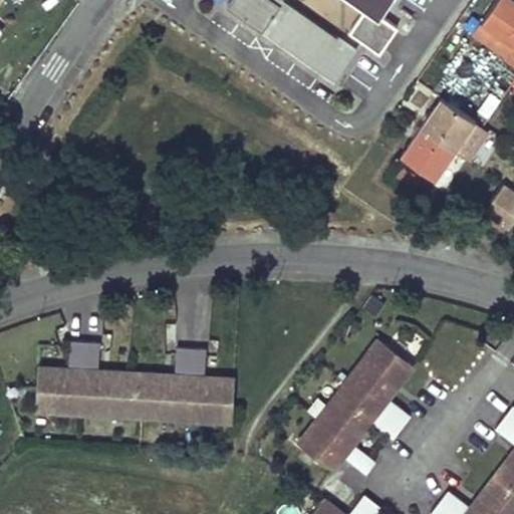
[(230,0),(226,6),(332,80),(354,48),(337,36),(332,42),(272,0),(230,0)]
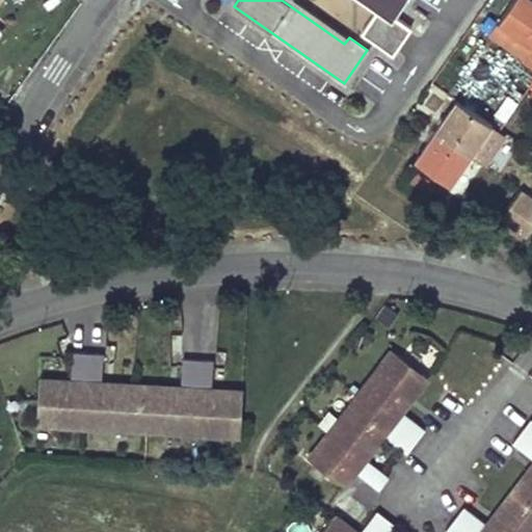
[(369,0),(392,16),(403,0),(369,0)]
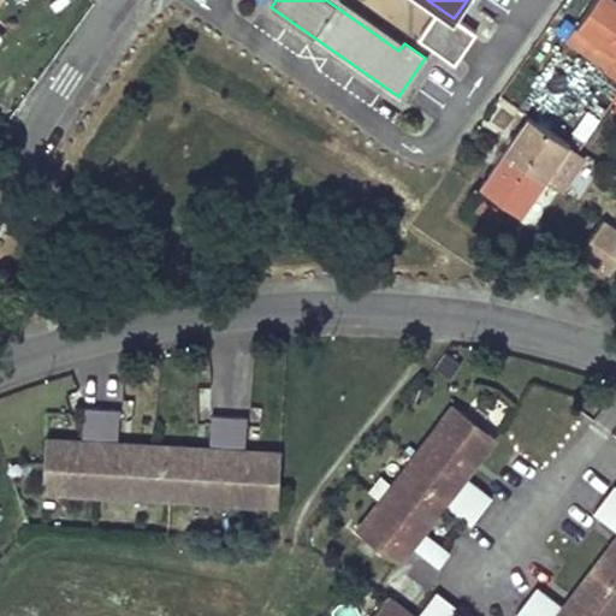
[(615,0),(593,0),(576,27),(615,53),(605,67),(615,75),(615,0)]
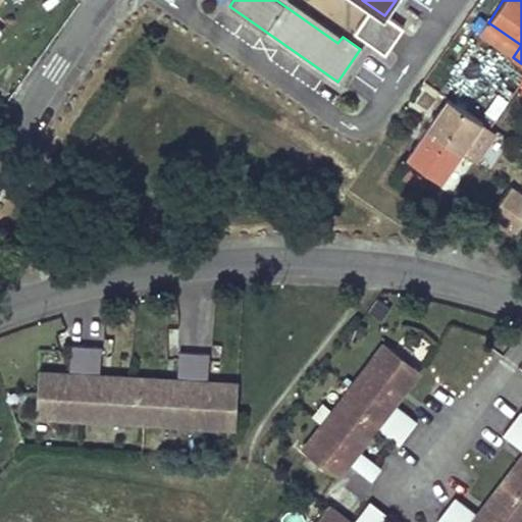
[(488,22),(479,35),(513,57),(521,45),(488,22)]
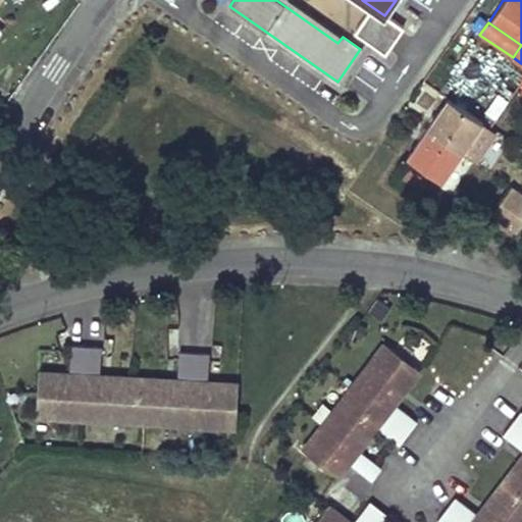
[(460,85),(450,99),(469,112),(479,98),(460,85)]
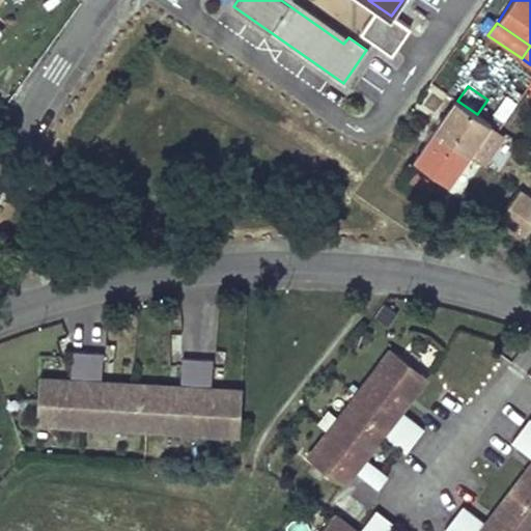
[(457,101),(455,100),(436,130),(481,161),(483,158),(471,150),(487,128),(490,123),(477,114),(457,101)]
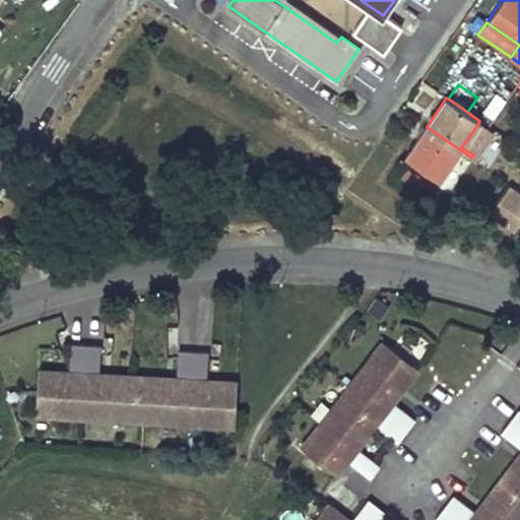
[(489,132),(477,125),(461,147),(473,154),(489,132)]
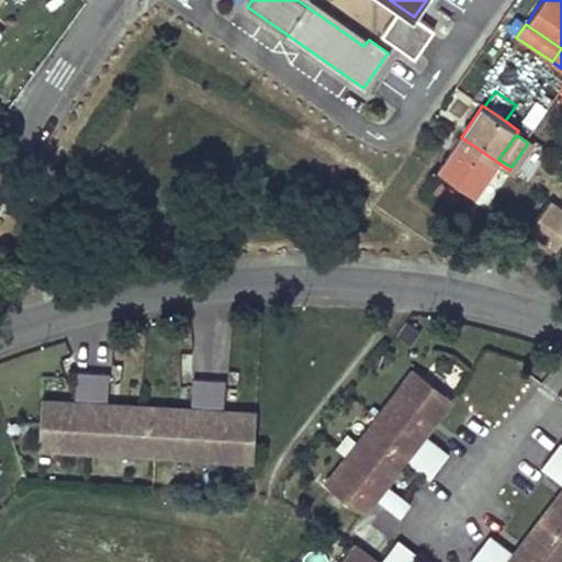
[(509,170),(461,137),(424,190),(460,215),(474,194),(486,203),(509,170)]
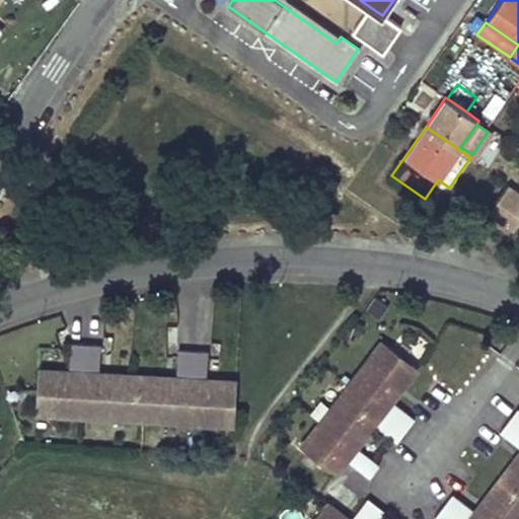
[(488,213),(513,231),(518,222),(518,191),(508,183),(488,213)]
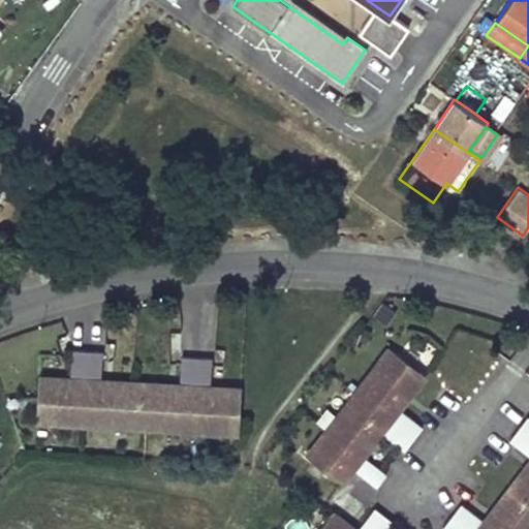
[(421,375),(386,348),(332,417),(338,422),(328,435),(322,430),(302,457),(337,485),(347,471),(370,489),(380,475),(358,458),(376,434),(398,450),(417,426),(395,408),(421,375)]
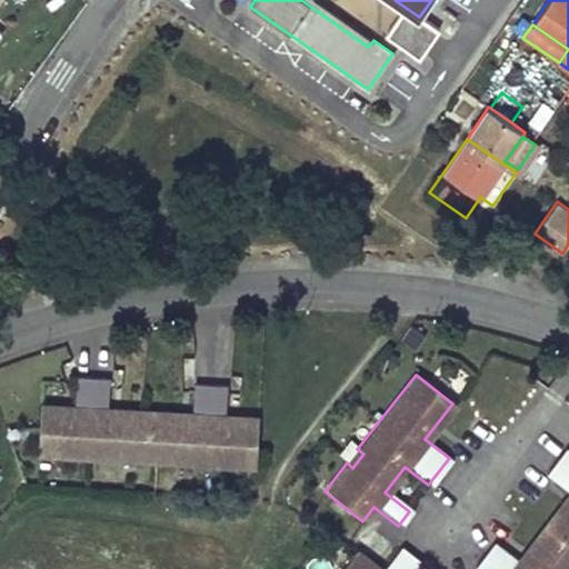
[(236,420),(238,389),(206,387),(203,416),(119,409),(121,379),(89,376),(86,407),(46,403),(42,443),(62,445),(61,453),(129,459),(130,450),(185,455),(185,463),(245,468),(246,461),(265,462),(268,422),(236,420)]
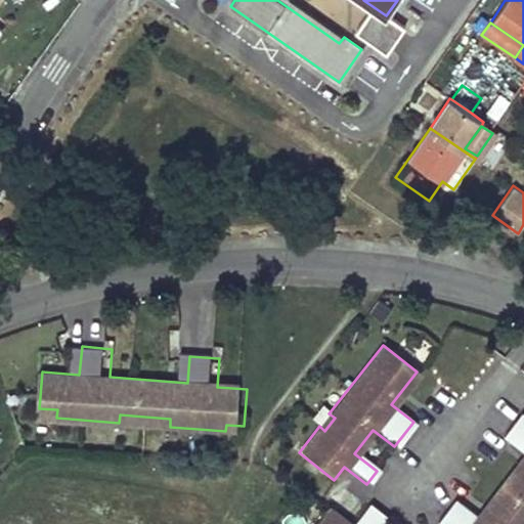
[(57,409),(39,408),(39,417),(56,418),(57,409)]
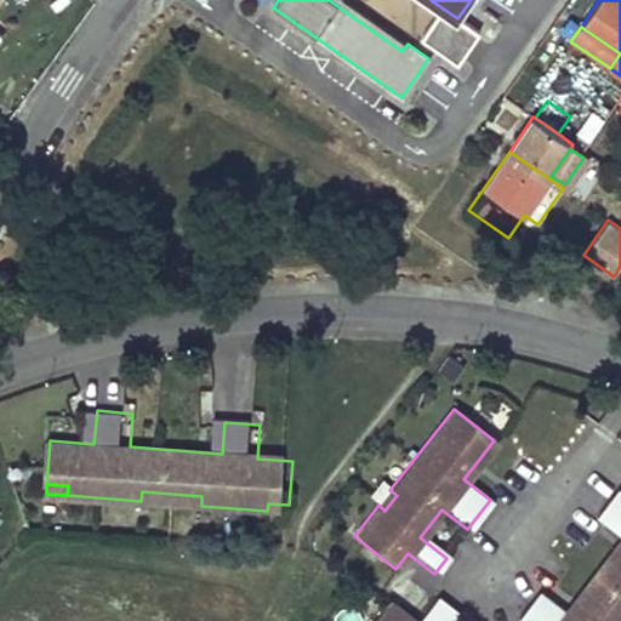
[(397,495),(389,490),(379,505),(385,511),(397,495)]
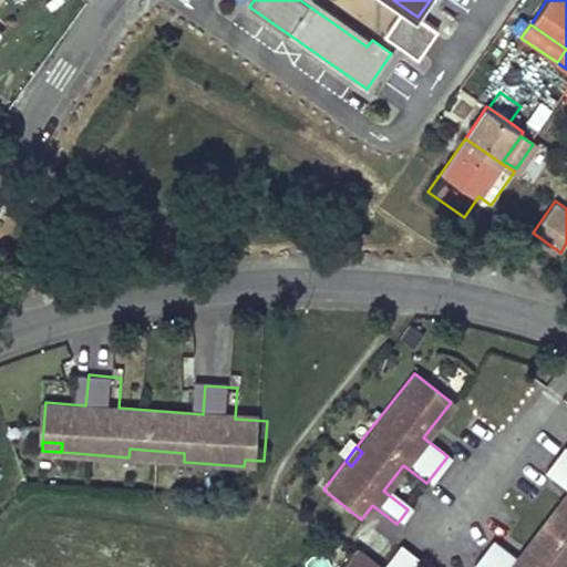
[(566,451),(563,447),(544,472),(566,488),(566,491),(516,557),(493,538),(472,566),(474,566),(560,566),(566,558),(566,451)]
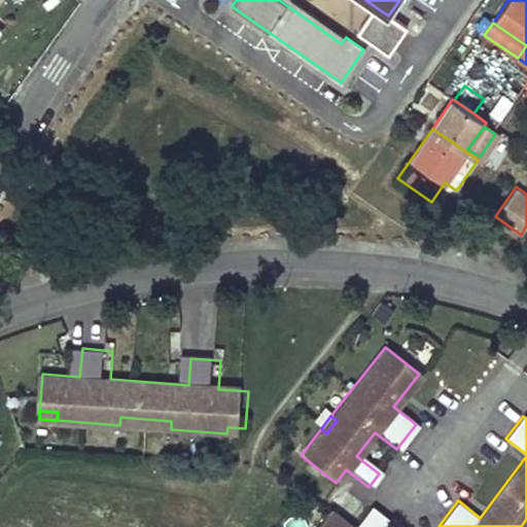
[(120,417),(119,425),(171,429),(171,421),(120,417)]
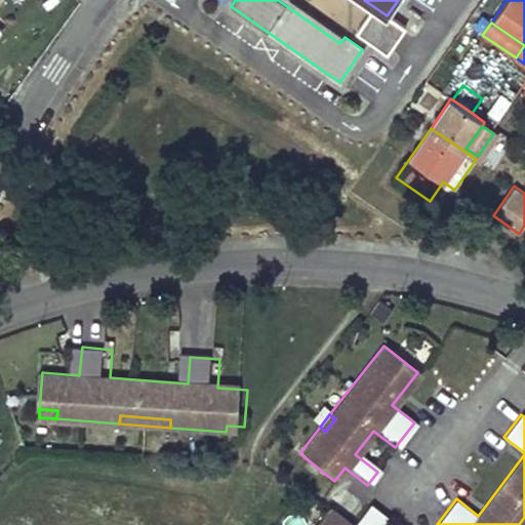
[(375,524),(360,514),(351,524),(346,524),(325,510),(313,524),(375,524)]
